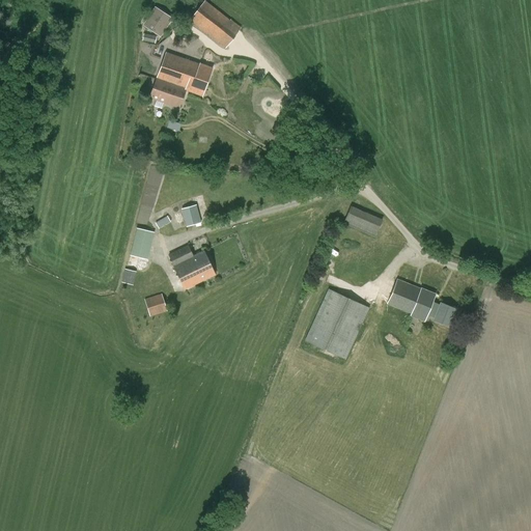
[(189,20),(225,49),(242,28),(230,19),(230,20),(204,0),(189,20)]
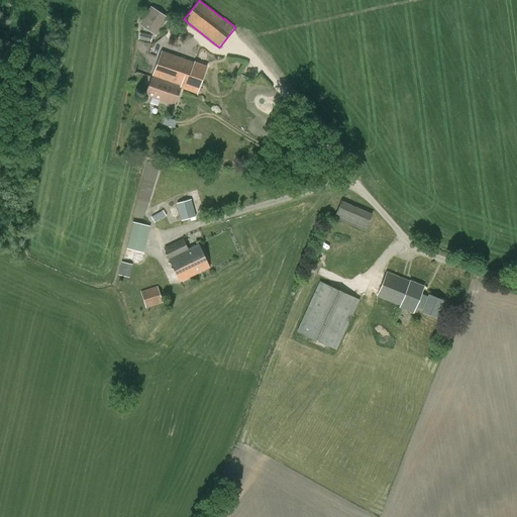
[(140,24),(156,34),(167,18),(151,8),(140,24)]
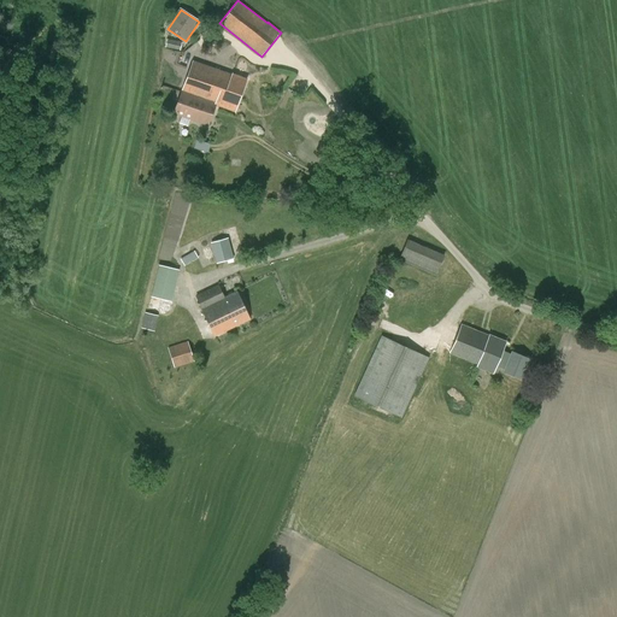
[(182,42),(168,39),(165,47),(180,51),(182,42)]
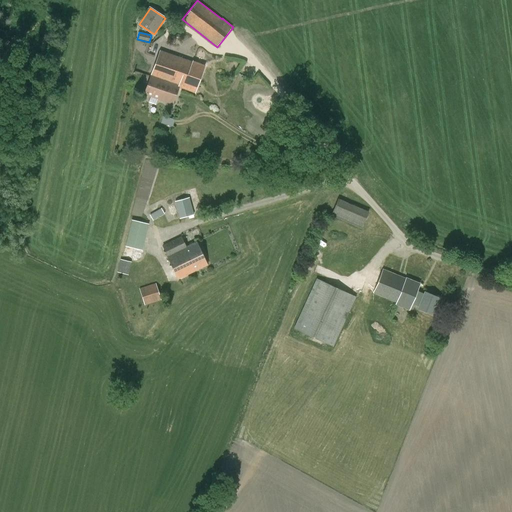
[(159,51),(151,75),(180,85),(179,87),(195,93),(205,66),(193,61),(192,63),(159,51)]
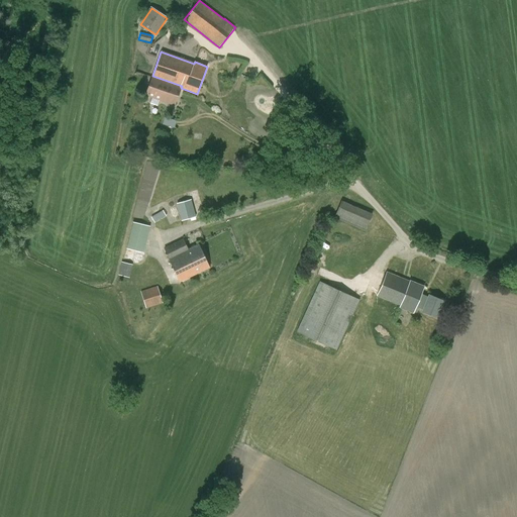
[(181,88),(182,86),(152,76),(145,95),(175,105),(181,88)]
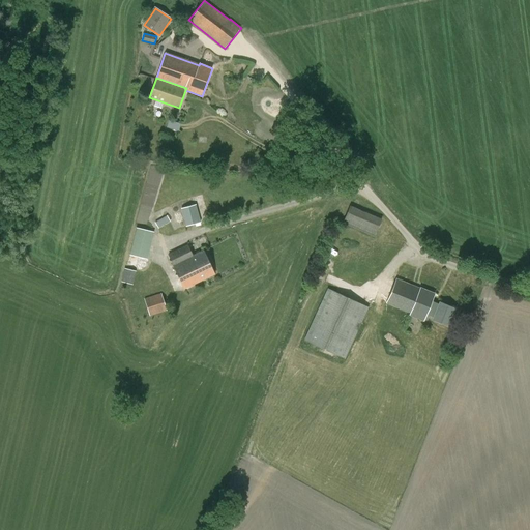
[(181,123),(169,120),(167,127),(179,130),(181,123)]
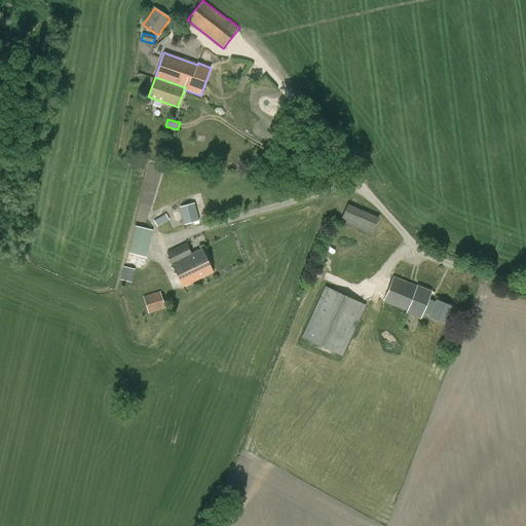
[(194,202),(179,207),(184,225),(199,221),(194,202)]
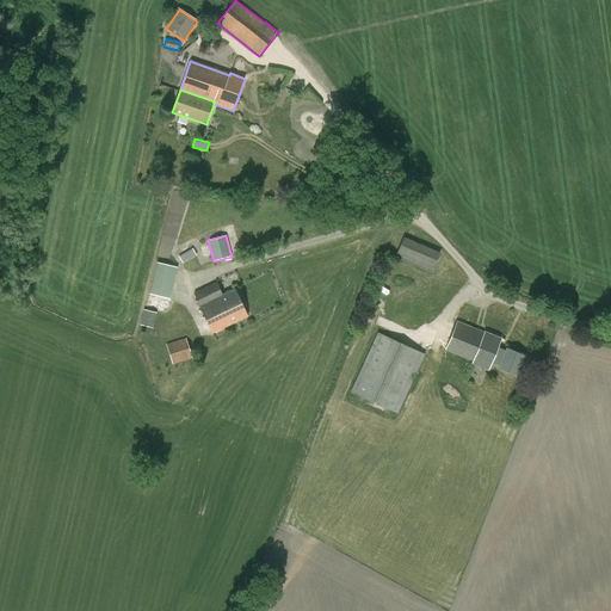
[(394,258),(431,273),(440,253),(403,236),(394,258)]
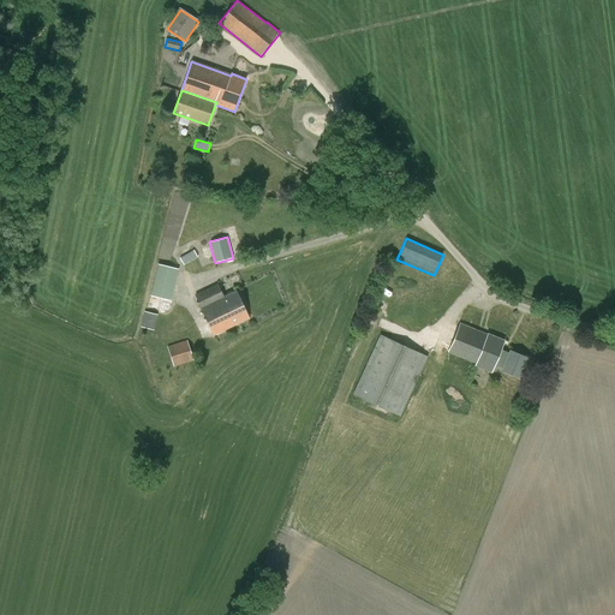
[(180,258),(184,264),(197,256),(193,250),(180,258)]
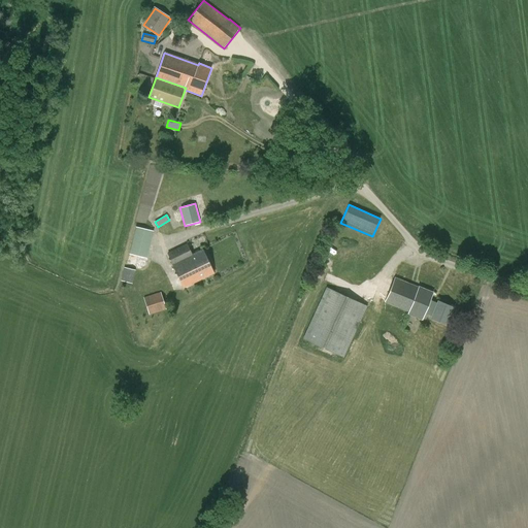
[(136,226),(129,253),(146,258),(154,231),(136,226)]
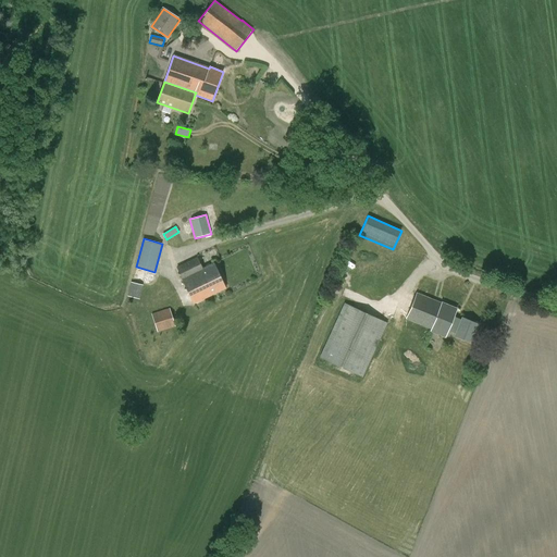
[(214,263),(202,269),(198,258),(176,268),(193,304),(226,288),(214,263)]
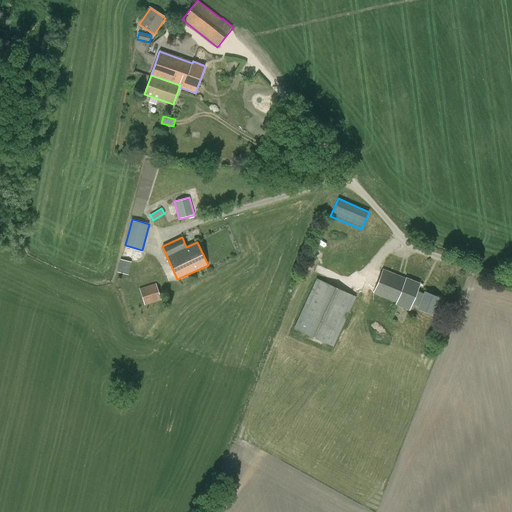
[(117,271),(128,274),(132,262),(120,259),(117,271)]
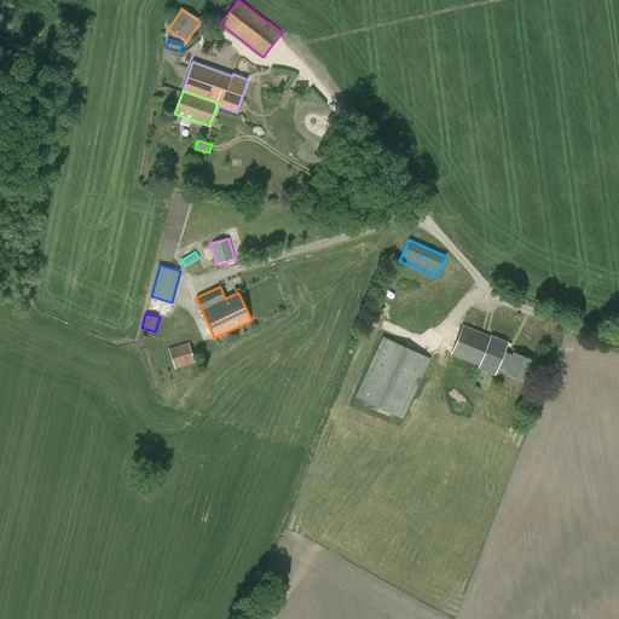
[(513,356),(504,352),(508,342),(490,335),(490,336),(463,325),(451,353),(479,364),(478,366),(496,374),(498,368),(507,370),(505,372),(524,380),(531,360),(514,353),(513,356)]
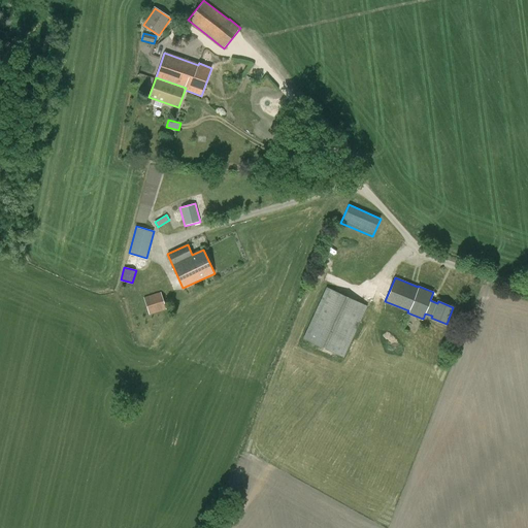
[(302,338),(343,358),(367,306),(326,287),(302,338)]
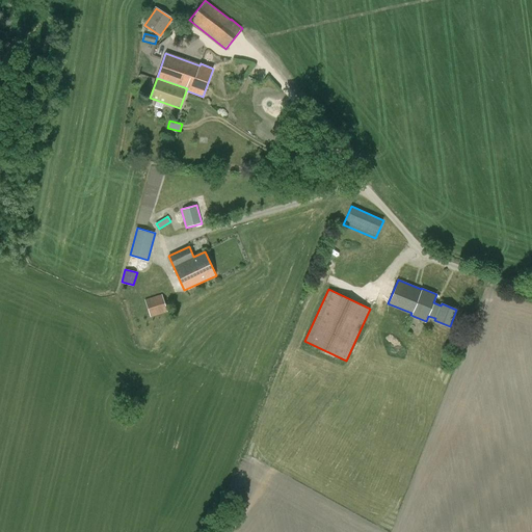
[(167,312),(162,294),(144,299),(150,318),(167,312)]
